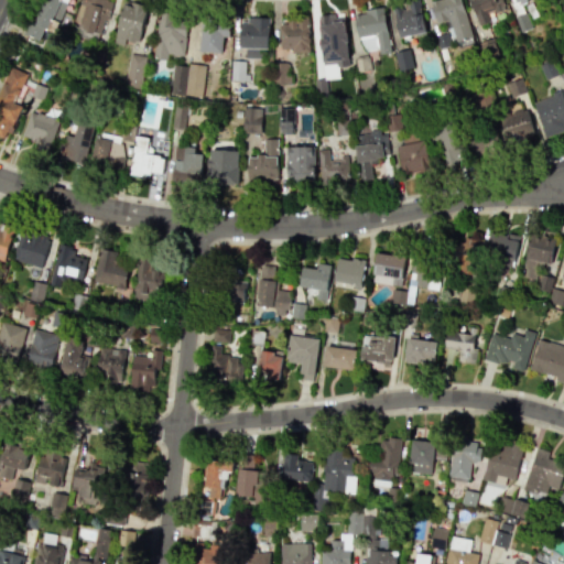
[(53,32),(67,0),(38,0),(23,34),(38,41),(44,28),(53,32)]
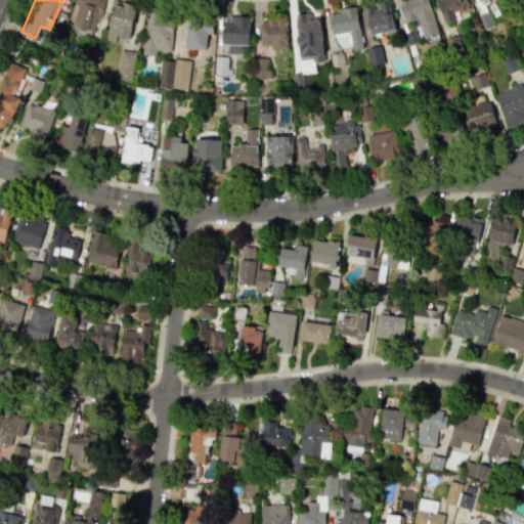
[(92,32),(95,19),(98,20),(103,2),(98,1),(98,0),(74,0),(70,14),(74,15),(71,26),(92,32)]
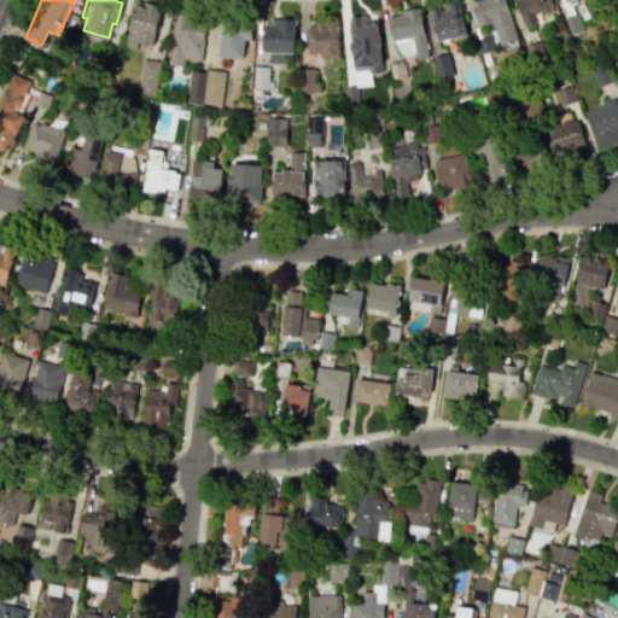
[(151,45),(161,6),(135,0),(123,46),(135,48),(136,41),(151,45)]
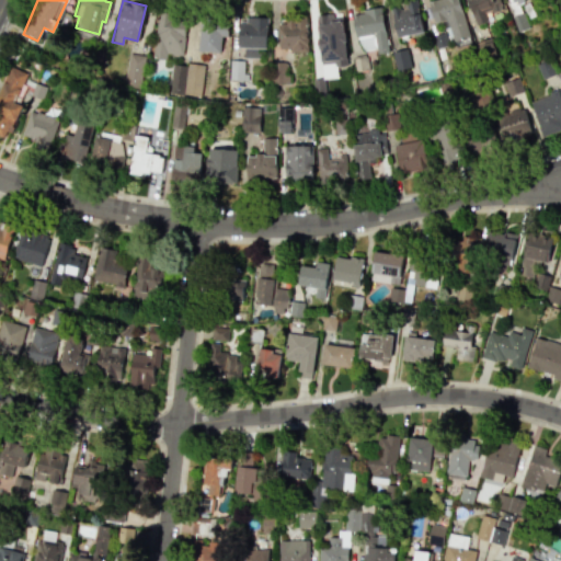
[(423,32),(416,0),(411,0),(402,2),(402,6),(390,8),(397,37),(423,32)]
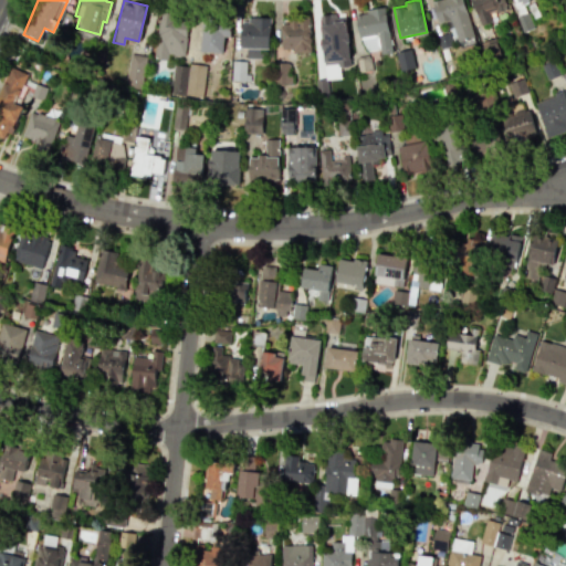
[(462,0),(474,37),(457,42),(452,28),(446,30),(443,21),(438,22),(432,1),(437,0),(462,0)]
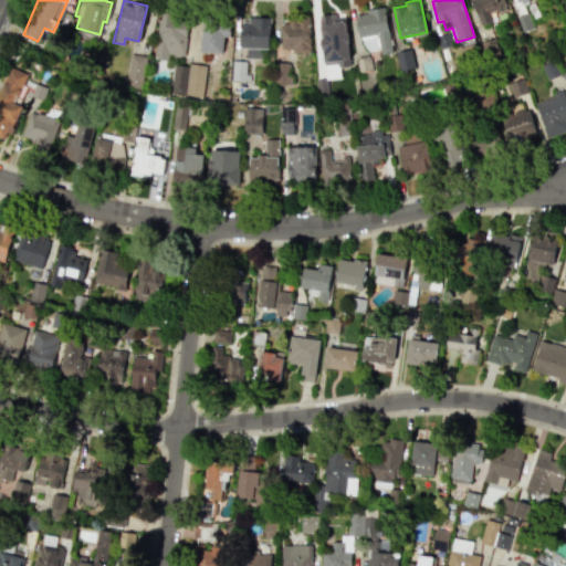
[(496,0),(500,8),(489,12),(492,21),(480,25),(471,0),(496,0)]
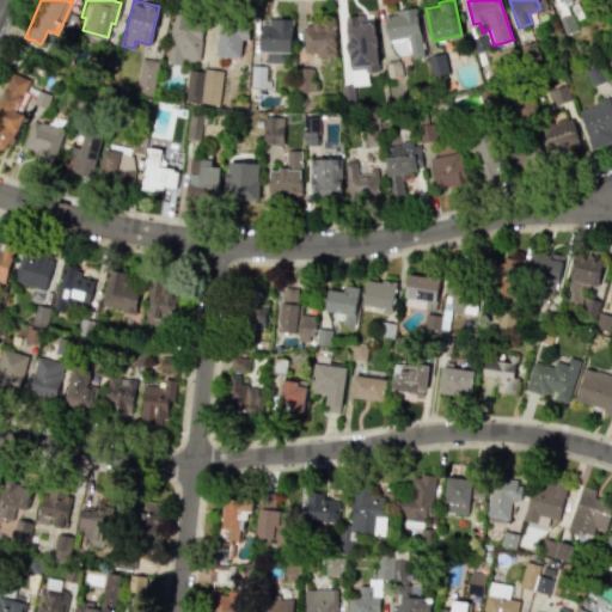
[(554,0),(556,4),(552,5),(558,18),(556,19),(563,36),(577,30),(569,13),(568,13),(564,4),(571,0),(554,0)]
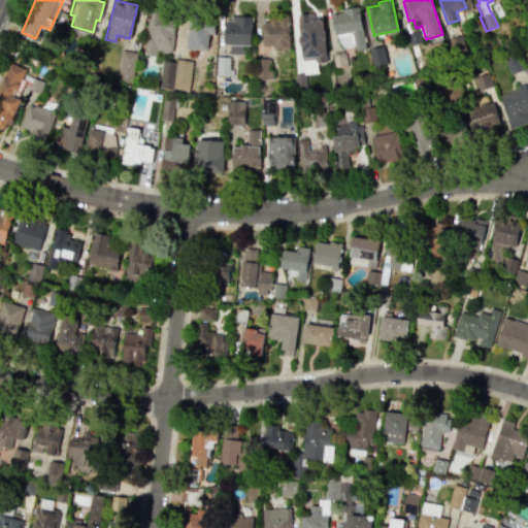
[(365,48),(357,6),(339,9),(340,11),(330,13),(334,35),(336,34),(337,40),(341,47),(354,45),(355,51),(365,48)]
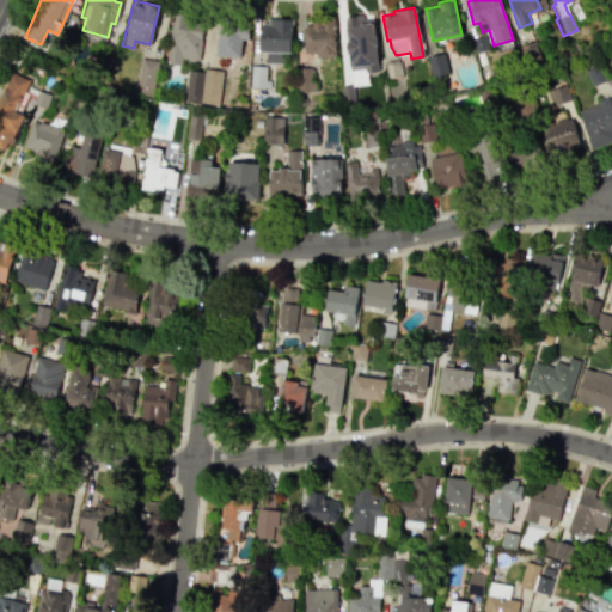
[(197,59),(202,22),(188,20),(189,14),(171,12),(165,63),(179,65),(179,57),(197,59)]
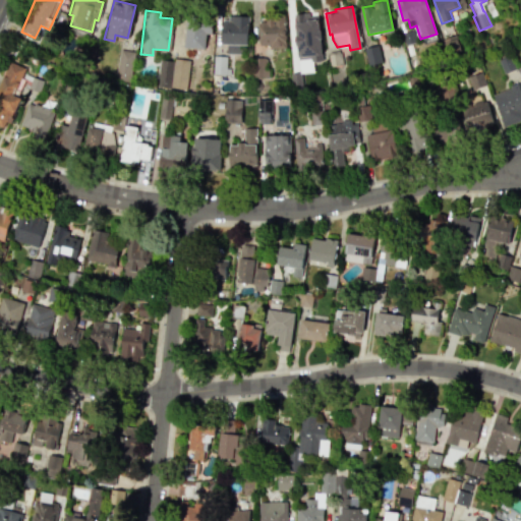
[(316,18),(319,31),(320,31),(320,39),(319,39),(321,60),(312,61),(311,55),(298,56),(297,45),(296,45),(295,36),(296,36),(294,13),(306,12),(306,19),(316,18)]
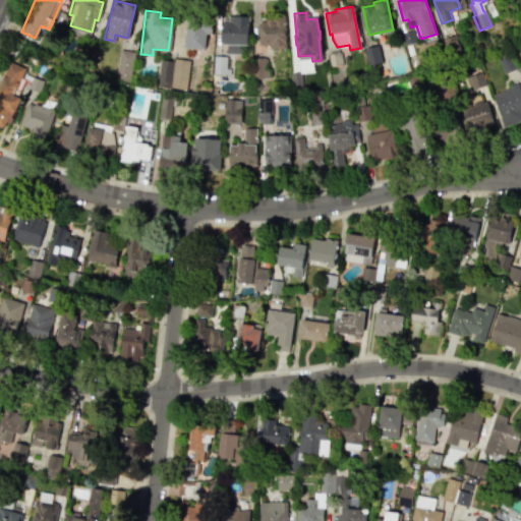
[(267,69),(268,76),(257,77),(256,57),(251,57),(251,44),(257,43),(256,20),(263,20),(263,17),(272,17),(272,15),(283,14),(285,48),(270,48),(270,44),(263,44),(264,69),(267,69)]
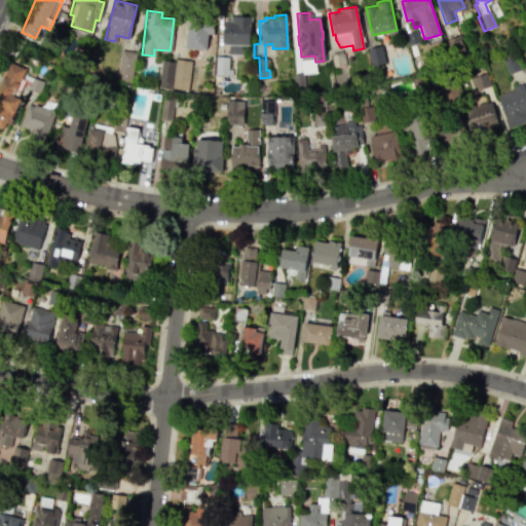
[(207,34),(204,49),(185,47),(188,15),(215,19),(213,34),(207,34)]
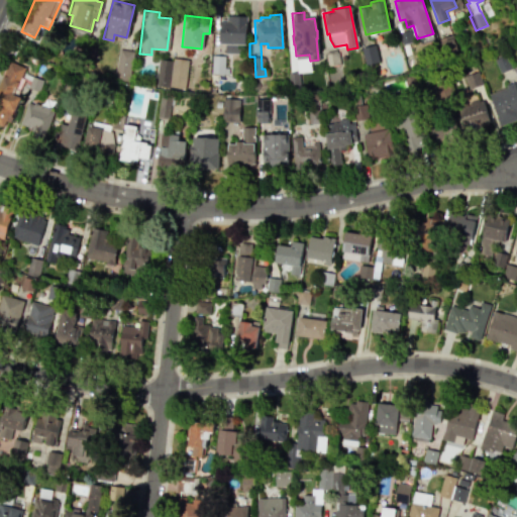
[(245,45),(245,16),(226,15),(226,21),(220,21),(219,43),(224,43),(224,54),(239,54),(240,45),(245,45)]
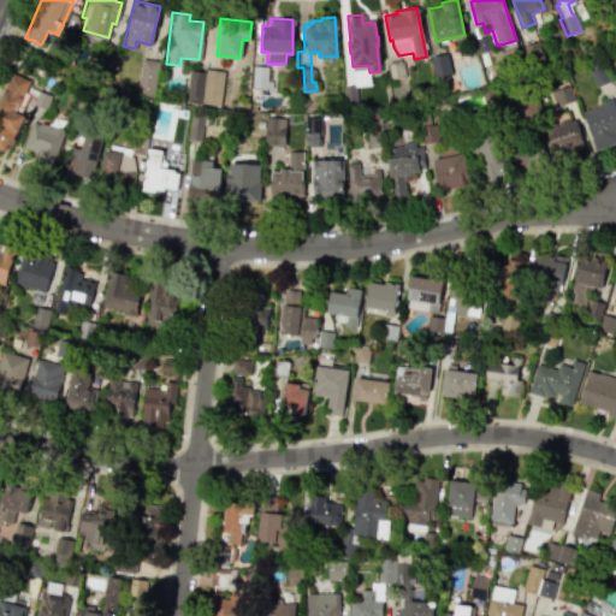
[(489,35),(492,49),(478,54),(474,39),(489,35)]
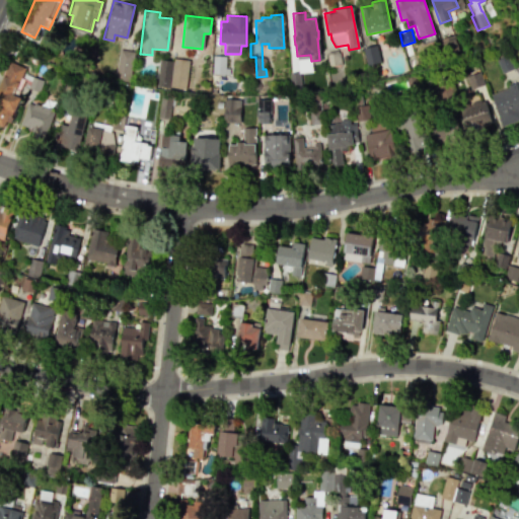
[(375,45),(379,62),(366,65),(362,48),(375,45)]
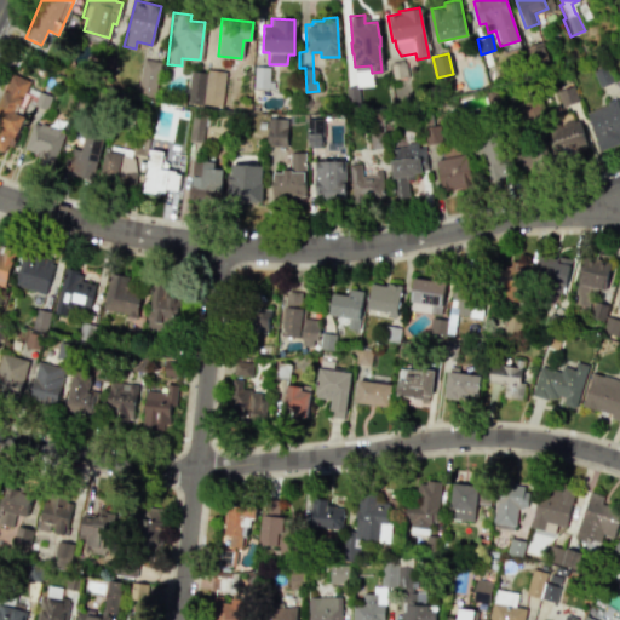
[(143,59),(160,62),(153,98),(136,95),(143,59)]
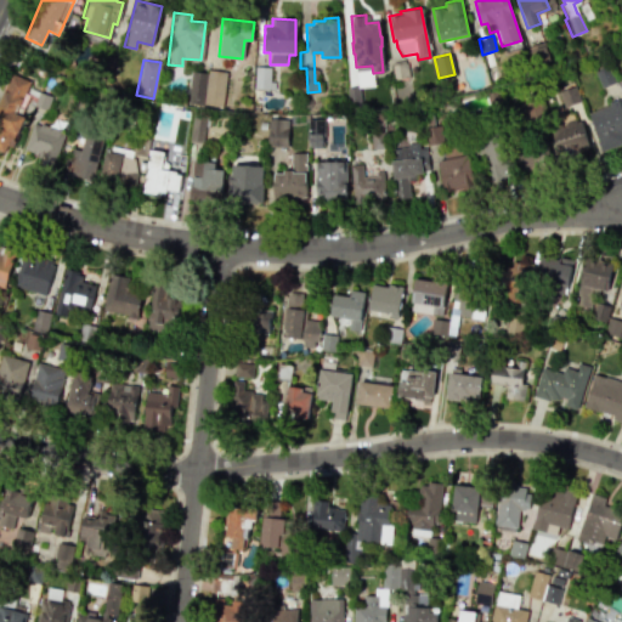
[(406,62),(408,77),(393,79),(390,64),(406,62)]
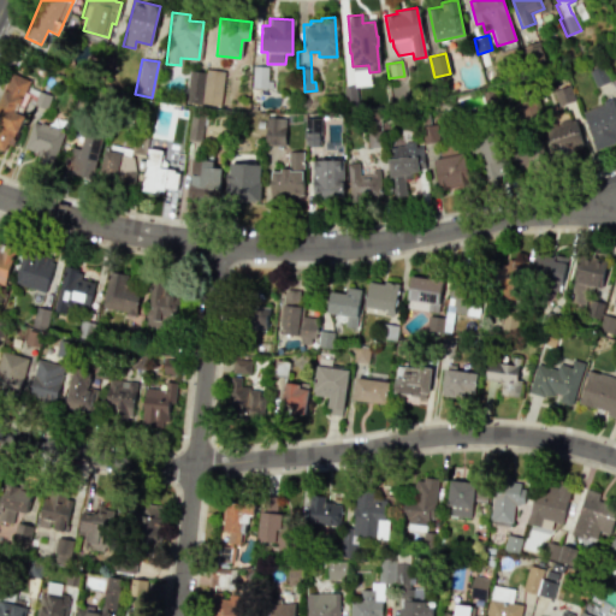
[(603,64),(610,81),(596,87),(588,71),(603,64)]
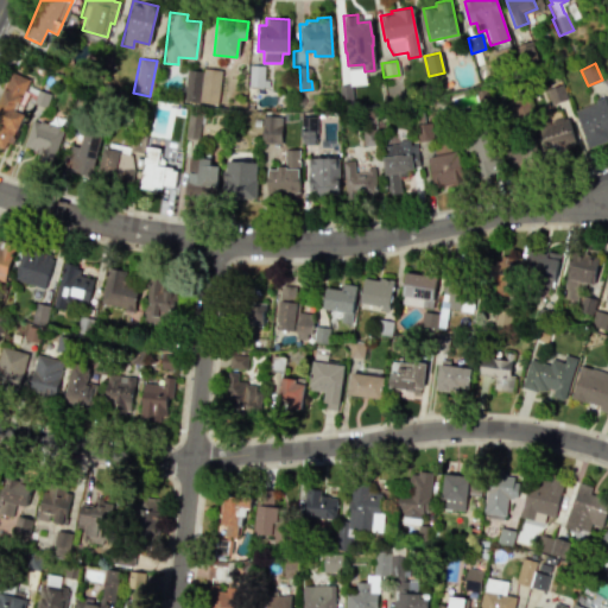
[(264,65),(263,87),(247,87),(248,65),(264,65)]
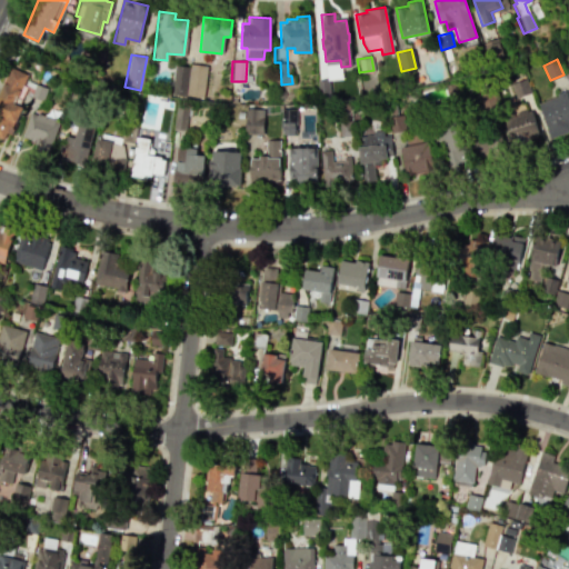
[(189,63),(207,67),(202,98),(178,95),(182,66),(189,67),(189,63)]
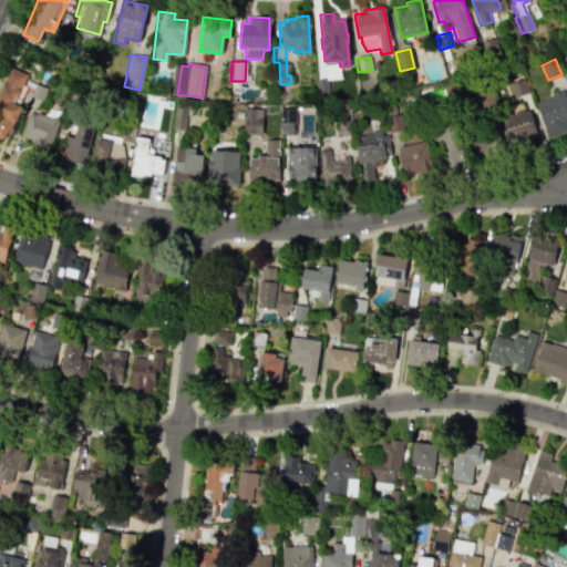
[(0,89),(10,66),(27,74),(14,102),(22,105),(10,134),(6,132),(2,138),(0,137),(0,89)]
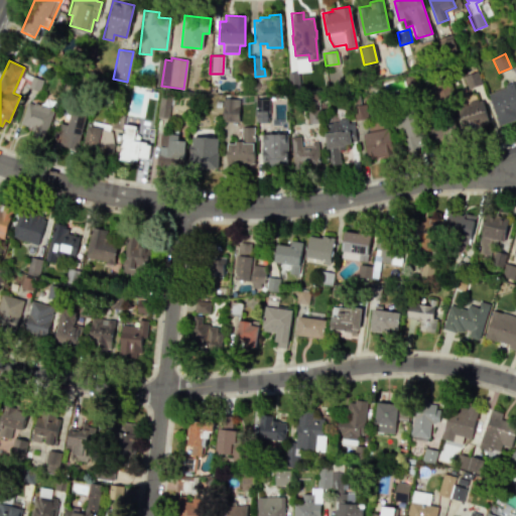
[(476,71),(481,84),(467,89),(463,76),(476,71)]
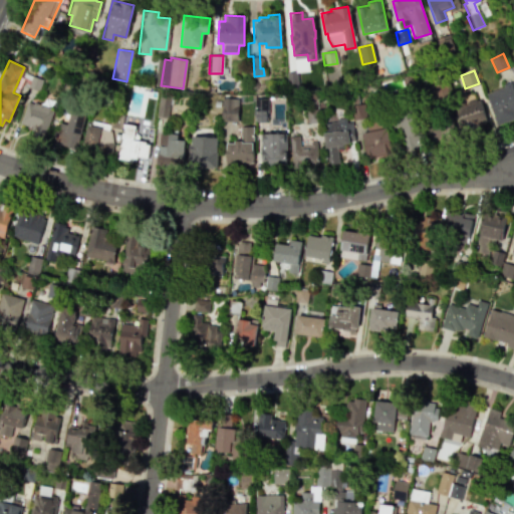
[(296,71),(297,87),(288,88),(286,72),(296,71)]
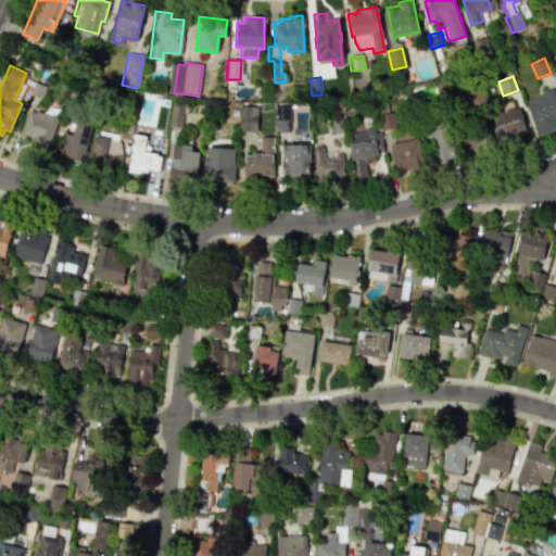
[(433,83),(439,98),(450,95),(444,79),(433,83)]
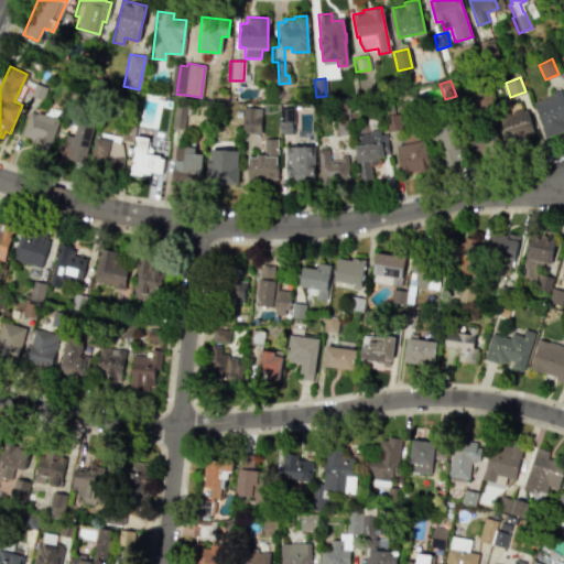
[(34,83),(46,87),(42,100),(30,96),(34,83)]
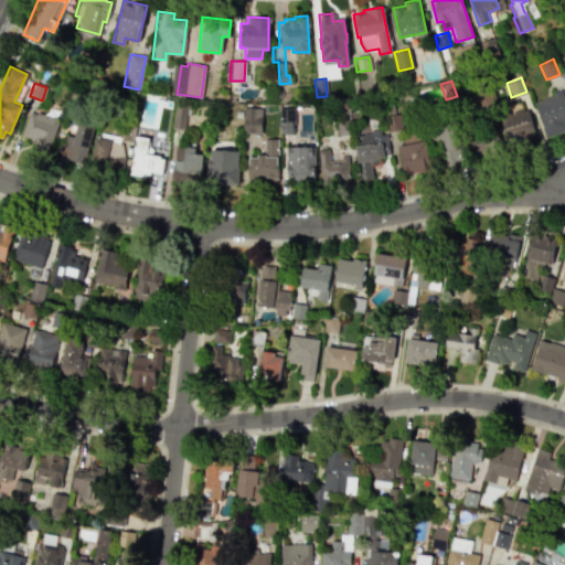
[(472,89),(480,110),(494,106),(487,84),(472,89)]
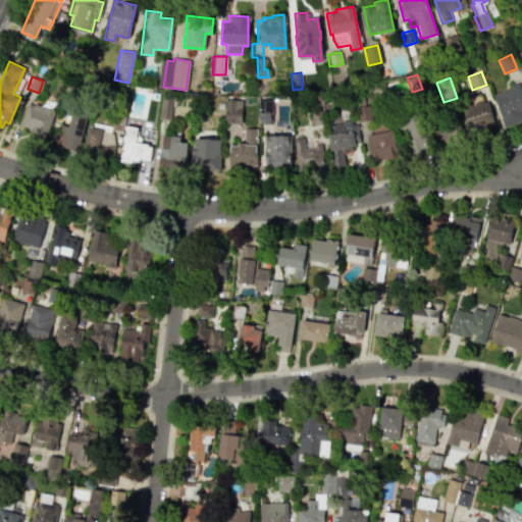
[(517,83),(521,96),(521,112),(521,113),(521,116),(521,119),(503,127),(500,118),(501,118),(491,94),(510,87),(509,86),(517,83)]
